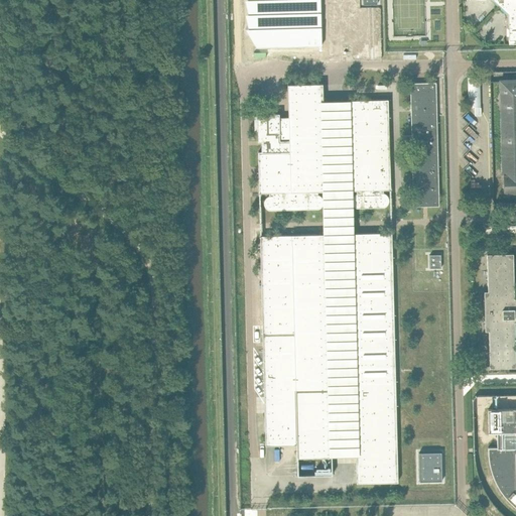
[(254,0),(255,46),(323,45),(320,0),(254,0)]
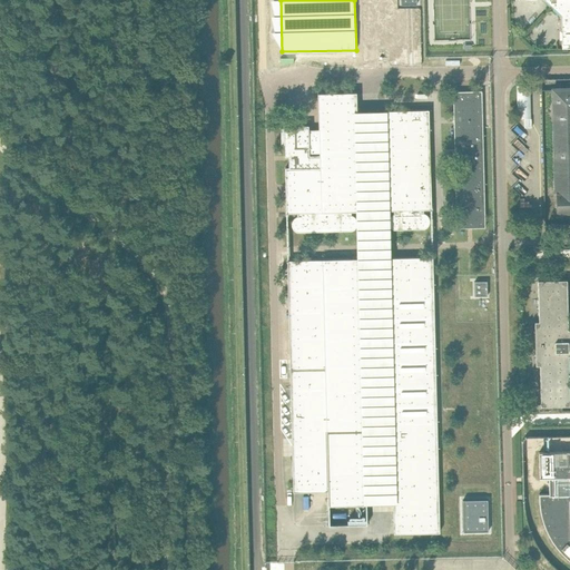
[(569,0),(546,0),(561,15),(562,48),(569,48),(569,0)]
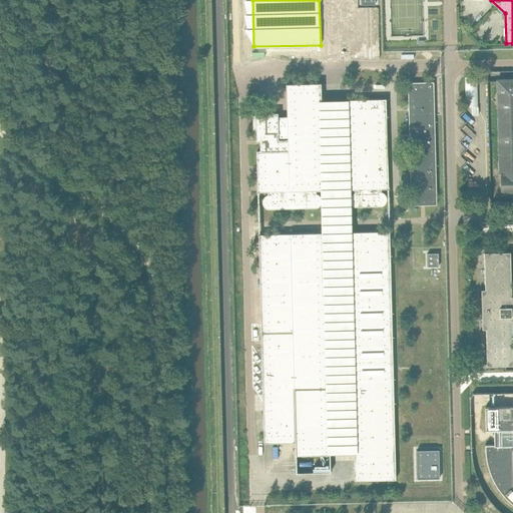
[(477,77),(474,77),(464,77),(465,106),(472,106),(472,114),(478,114),(478,106),(477,106),(477,77)]
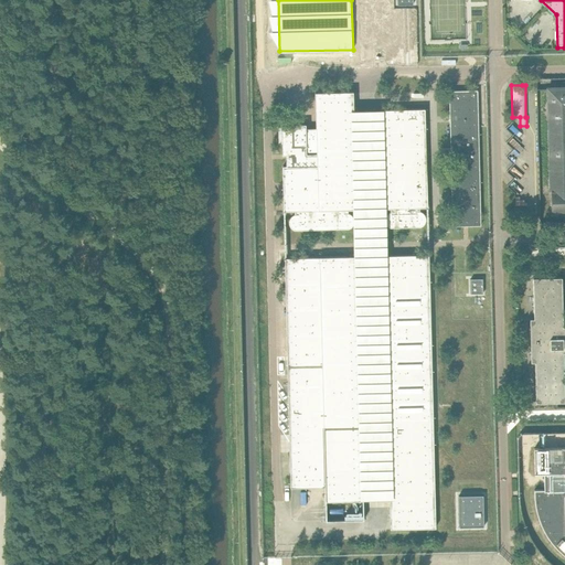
[(552,210),(563,210),(564,209),(564,87),(548,88),(548,97),(552,210)]
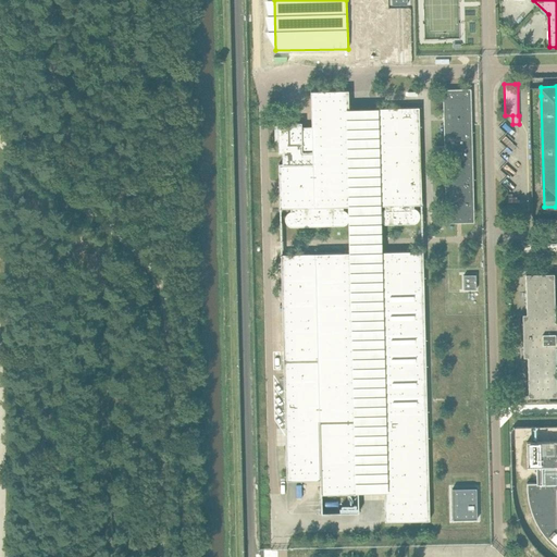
[(436,193),(436,202),(445,202),(446,223),(473,222),(470,89),(443,89),(444,147),(435,147),(436,156),(444,156),(445,193),(436,193)]
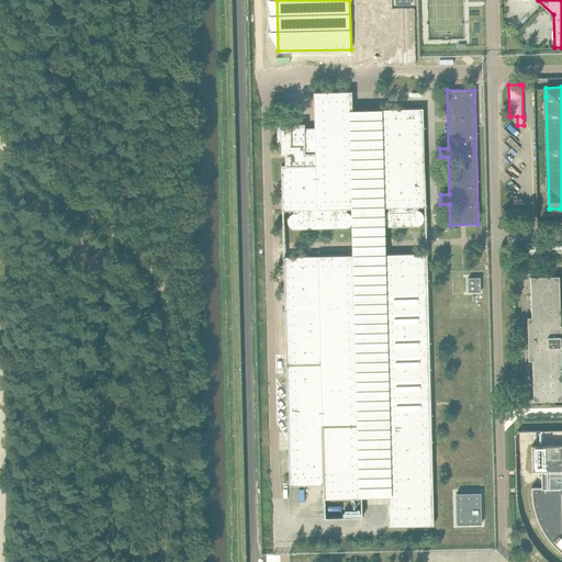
[(288,120),(277,121),(277,142),(280,142),(281,154),(284,154),(284,165),(281,165),(282,210),(290,210),(292,210),(293,213),(292,213),(292,214),(291,214),(290,215),(289,216),(289,217),(288,217),(288,218),(288,220),(288,221),(288,222),(288,223),(288,224),(288,225),(289,225),(289,226),(290,227),(291,227),(291,228),(292,228),(318,228),(344,227),(351,227),(353,227),(351,110),(351,93),(351,91),(313,92),(313,93),(314,127),(304,127),(304,123),(290,123),(290,120),(288,120)]
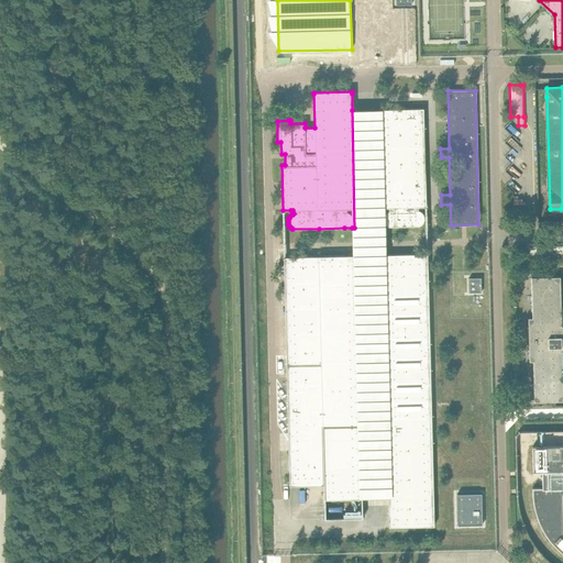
[(395,109),(378,109),(382,223),(385,223),(385,224),(386,224),(386,225),(387,225),(388,227),(389,227),(419,225),(420,225),(420,224),(421,224),(422,223),(422,222),(423,222),(423,221),(423,220),(423,219),(423,218),(423,217),(423,216),(423,214),(422,213),(421,212),(420,211),(419,211),(418,210),(418,207),(424,207),(422,109),(395,109)]
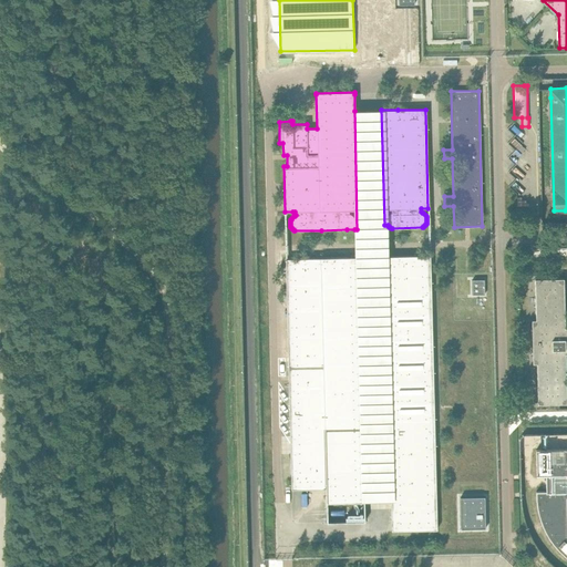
[(388,256),(384,256),(391,501),(391,531),(401,531),(436,529),(436,524),(435,496),(435,476),(434,454),(430,275),(430,268),(430,266),(430,255),(424,256),(388,256)]
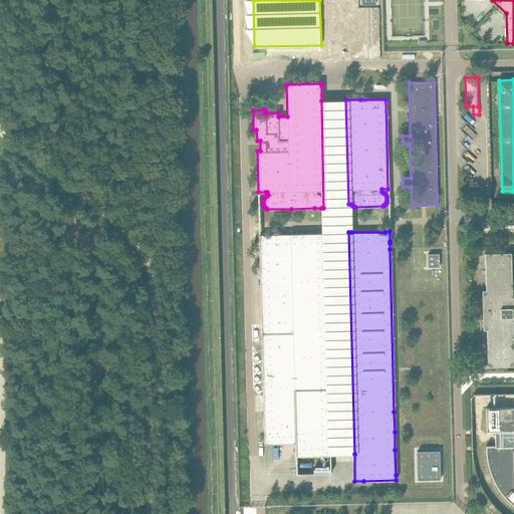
[(290,234),(259,235),(261,325),(261,337),(264,444),(295,443),(296,453),(296,456),(327,455),(327,454),(323,233),(321,233),(289,234),(290,234)]
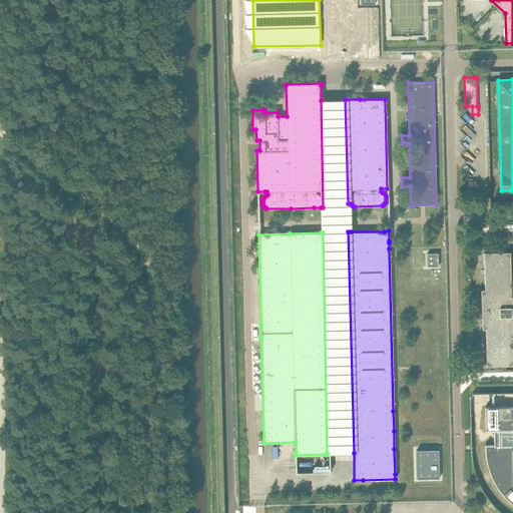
[(510,251),(502,252),(503,249),(503,248),(502,248),(502,247),(501,247),(500,247),(499,248),(498,252),(484,252),(485,290),(481,290),(481,293),(482,329),(486,329),(487,366),(512,365),(512,321),(512,320),(512,297),(511,297),(510,251)]
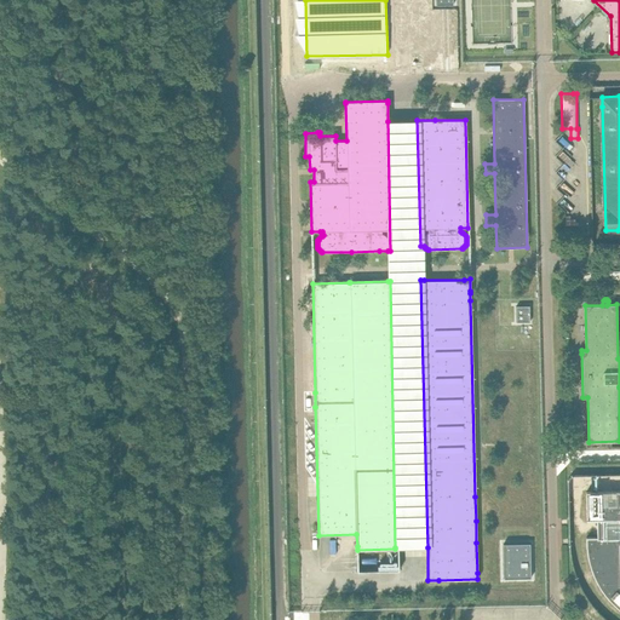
[(529,306),(516,306),(516,322),(529,322),(529,306)]
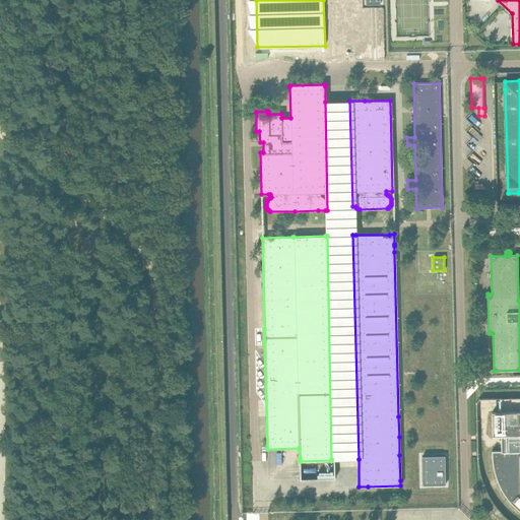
[(519,411),(492,412),(492,436),(501,436),(501,450),(492,451),(492,458),(493,464),(494,470),(496,476),(498,482),(501,488),(504,494),(507,499),(512,504),(518,509),(519,511),(519,411)]
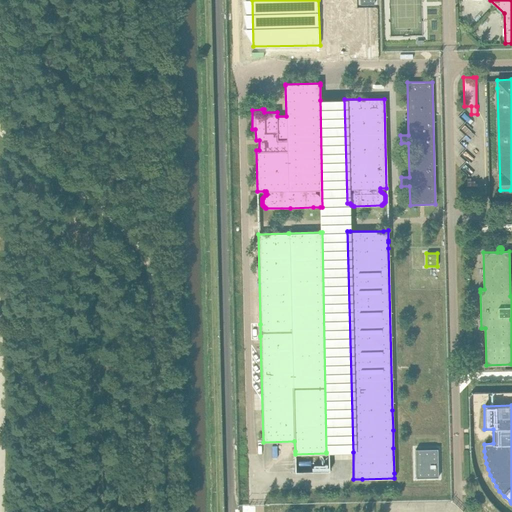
[(437,449),(415,449),(416,477),(438,477),(437,449)]
